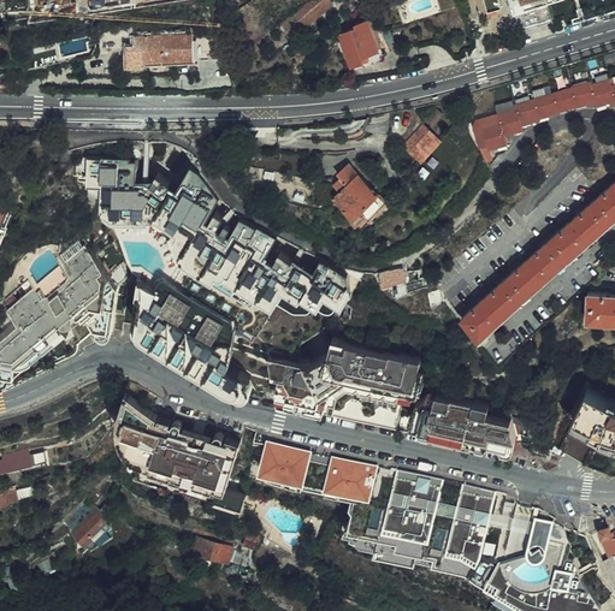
[(281,42),(326,12),(318,0),(313,0),(270,29),(281,42)]
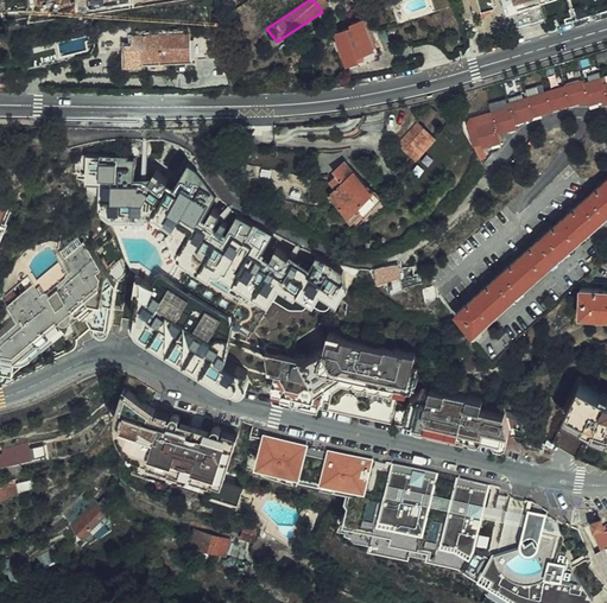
[(535,0),(509,0),(511,4),(513,13),(528,10),(532,25),(542,23),(537,7),(535,0)]
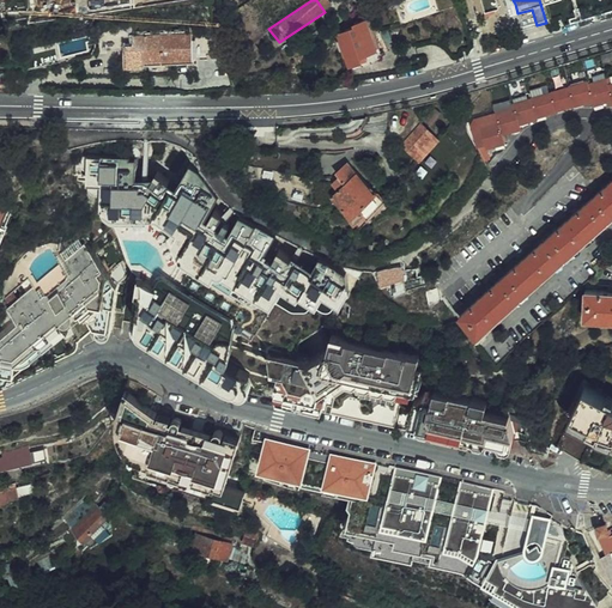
[(539,0),(541,7),(546,23),(556,19),(551,4),(562,0),(539,0)]
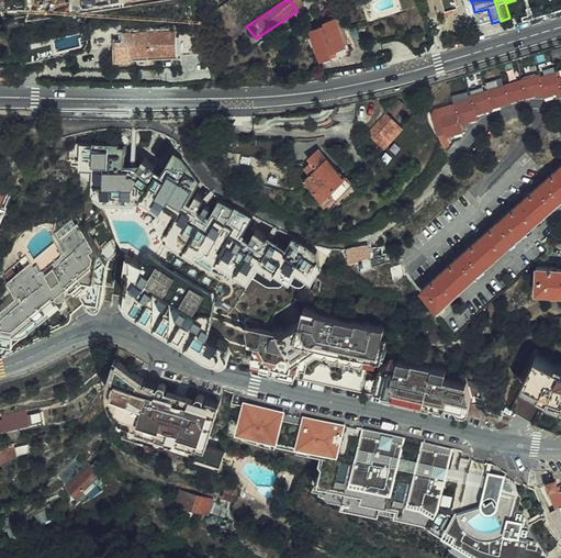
[(517,0),(515,0),(505,3),(509,18),(523,14),(517,0)]
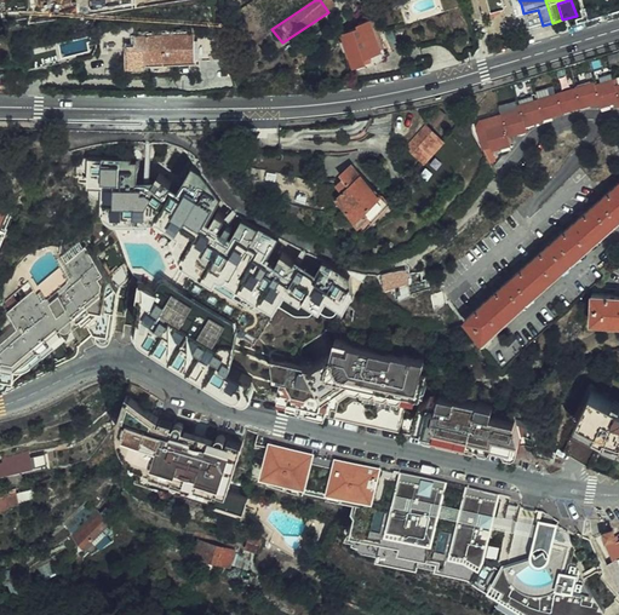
[(568,18),(562,19),(566,29),(573,27),(568,18)]
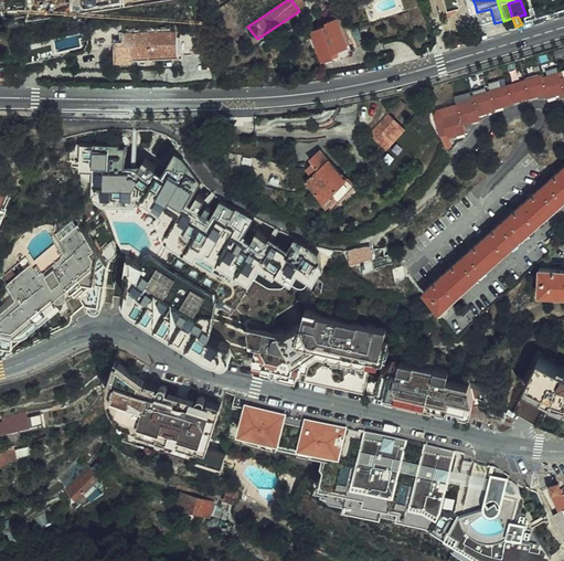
[(339,28),(337,29),(332,21),(311,31),(312,33),(307,36),(325,67),(352,54),(339,28)]
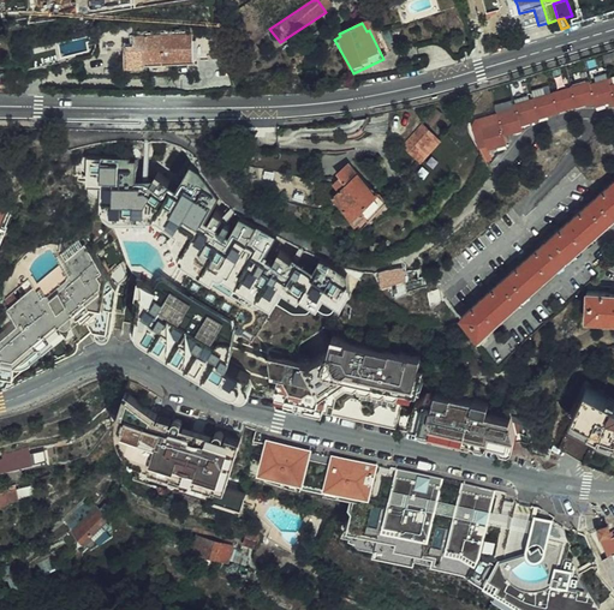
[(139,69),(161,67),(190,65),(189,40),(129,45),(129,57),(138,55),(139,69)]
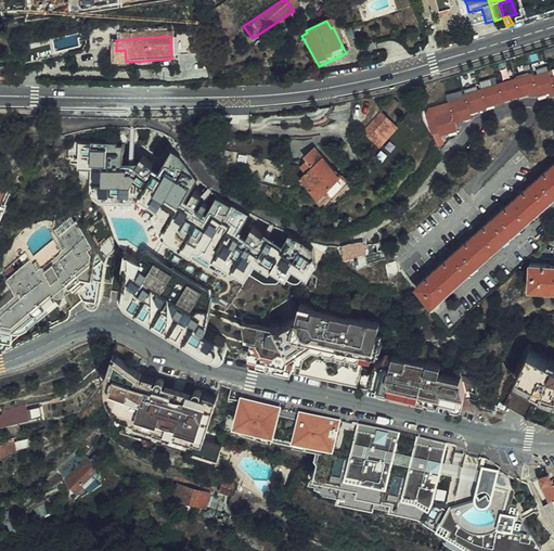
[(146,66),(145,61),(126,62),(125,50),(116,51),(110,51),(112,68),(146,66)]
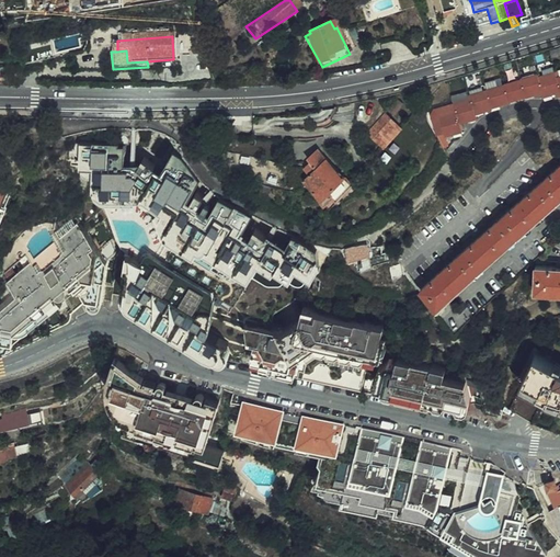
[(553,77),(536,81),(540,97),(541,101),(559,98),(555,80),(553,77)]
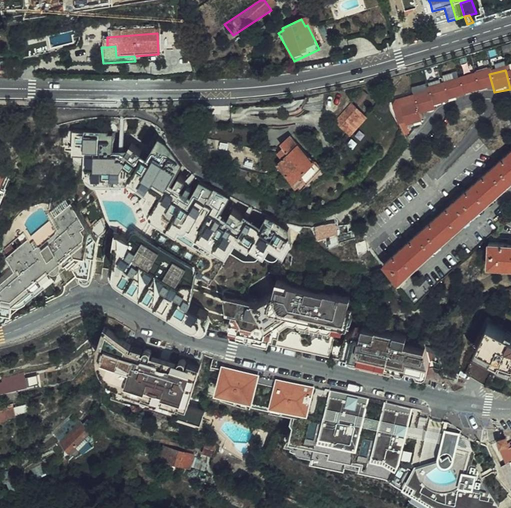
[(488,72),(472,77),(477,92),(477,93),(493,88),(489,74),(488,72)]
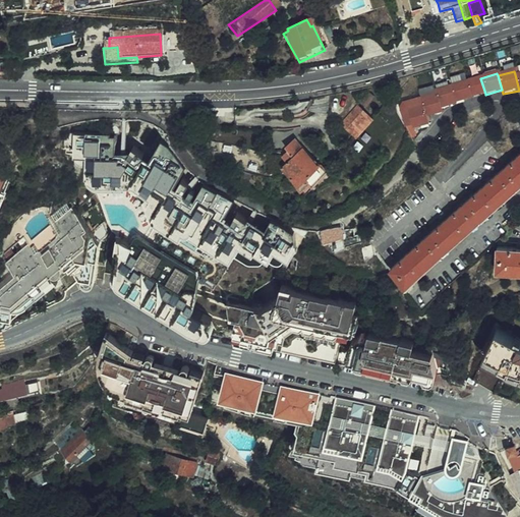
[(480,78),(465,82),(470,98),(485,94),(480,78)]
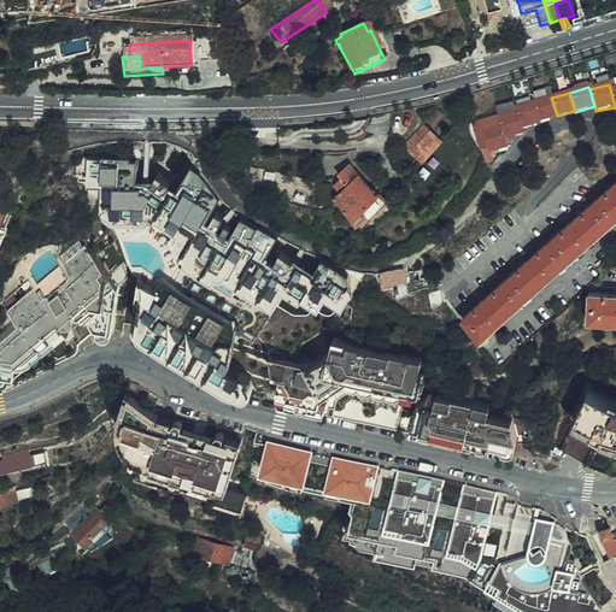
[(531,98),(511,104),(514,110),(532,105),(531,98)]
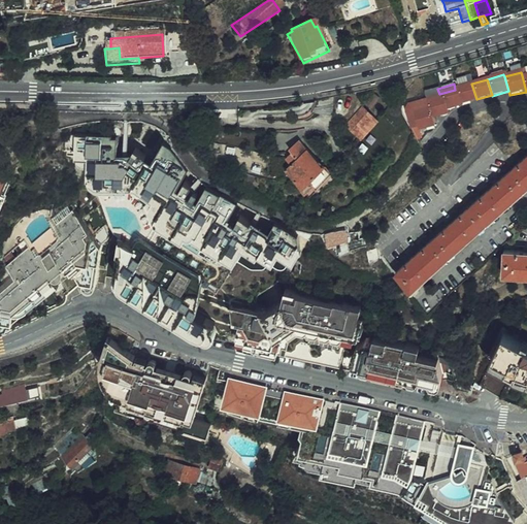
[(471,84),(455,90),(460,105),(476,100),(476,99),(471,84)]
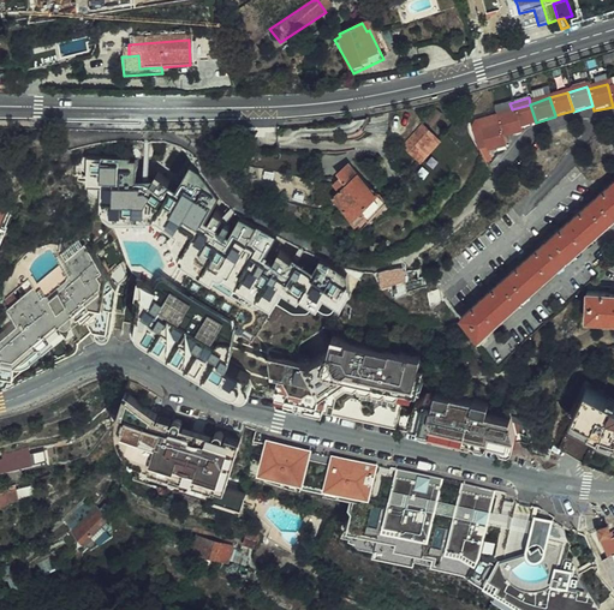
[(530,105),(512,109),(513,113),(519,130),(536,124),(536,123),(530,105)]
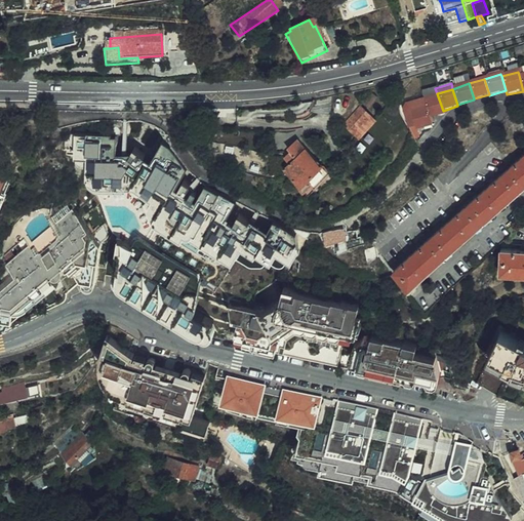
[(438,96),(422,102),(425,109),(429,120),(444,115),(443,111),(438,96)]
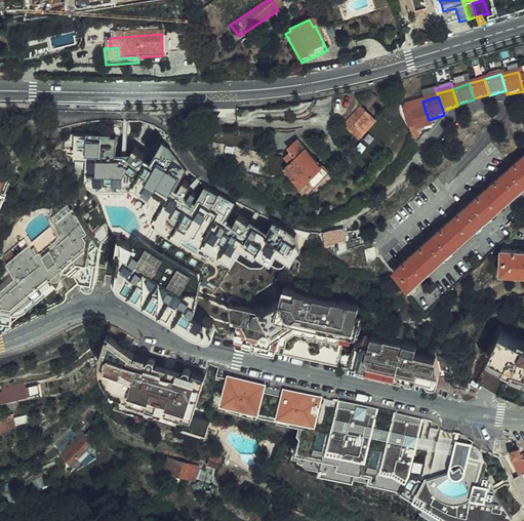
[(405,105),(408,114),(425,109),(422,102),(421,99),(405,105)]
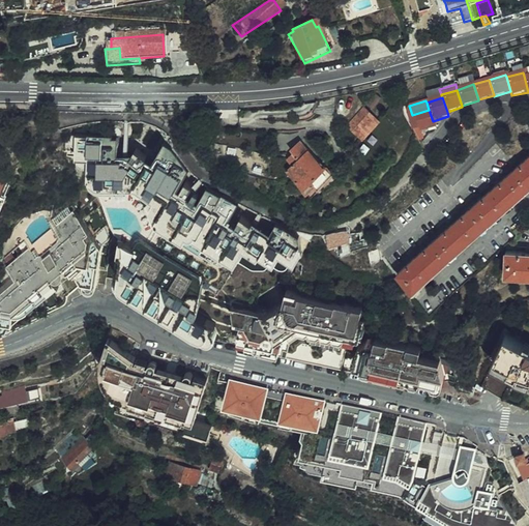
[(359,110),(343,127),(350,134),(366,116),(359,110)]
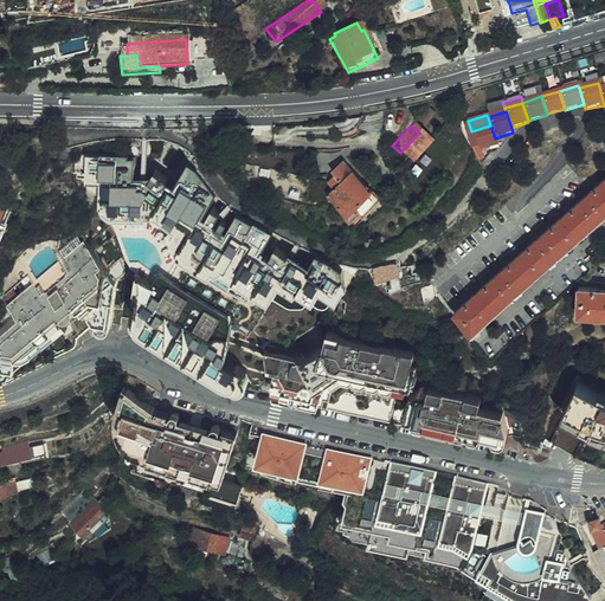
[(490,125),(471,131),(478,153),(497,147),(495,139),(490,125)]
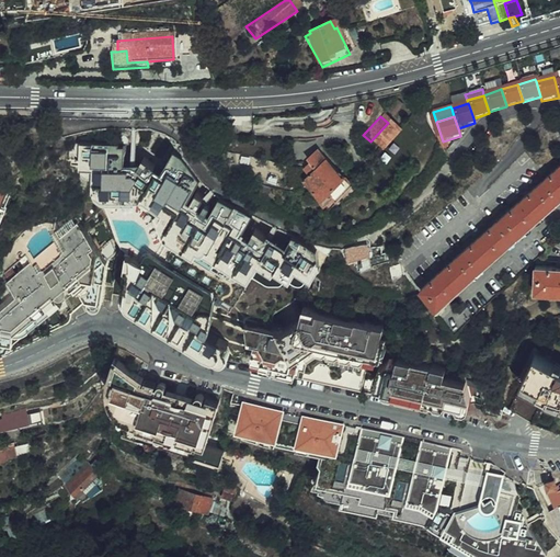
[(379,149),(397,131),(388,123),(370,141),(379,149)]
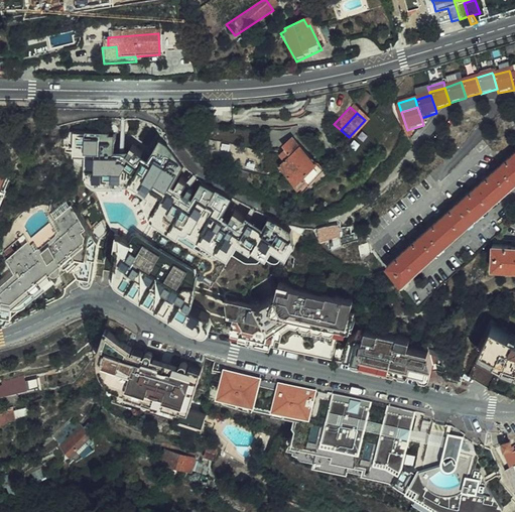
[(499,122),(498,123),(497,124),(496,125),(495,126),(494,128),(494,130),(494,132),(495,133),(496,135),(497,136),(499,137),(501,137),(502,137),(504,137),(506,136),(507,135),(509,133),(509,131),(509,129),(509,128),(508,126),(507,124),(506,123),(504,122),(503,122),(501,122),(499,122)]
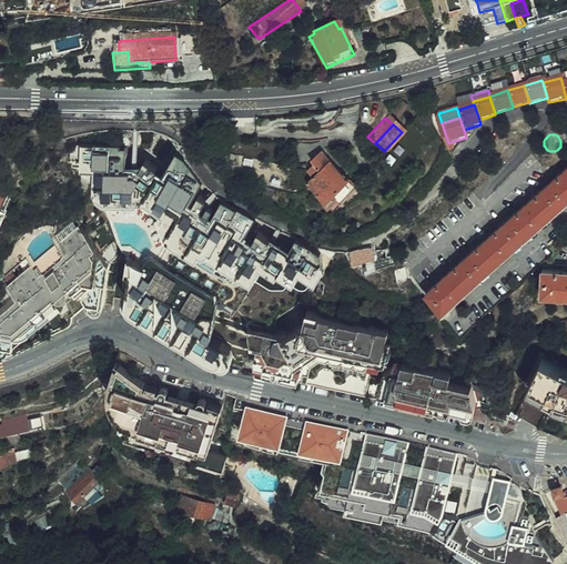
[(448,141),(438,144),(446,160),(452,154),(448,141)]
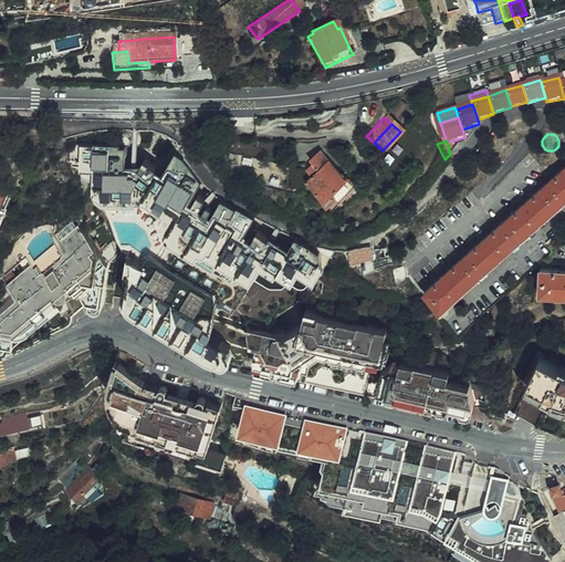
[(334,201),(338,206),(357,191),(342,176),(342,177),(321,154),(310,164),(313,167),(307,173),(313,178),(307,184),(327,207),(334,201)]
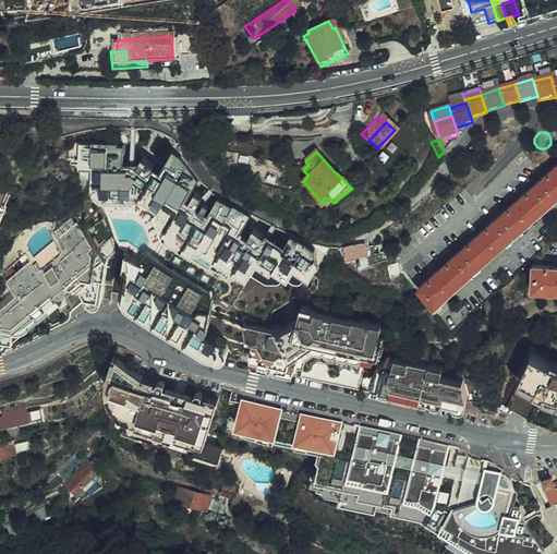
[(556,169),(420,291),(436,309),(556,202),(556,169)]
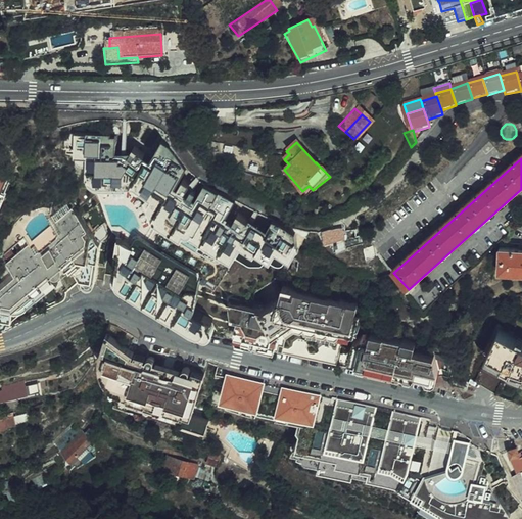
[(0,206),(11,179),(7,178),(0,194),(0,206)]
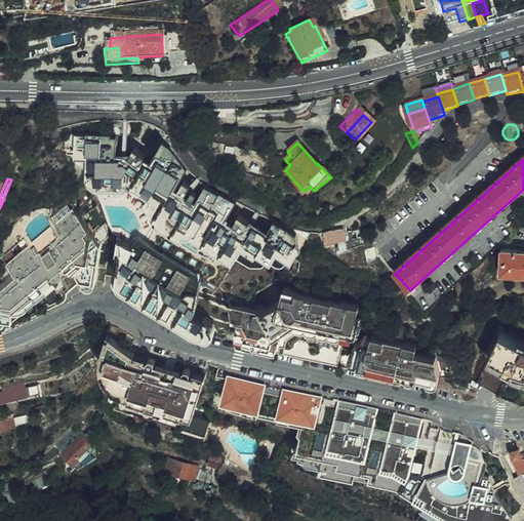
[(80,285),(95,285),(98,264),(99,250),(72,215),(54,229),(65,240),(37,263),(27,250),(5,269),(14,281),(11,283),(0,291),(0,302),(0,305),(0,338),(56,312),(57,311),(59,310),(62,308),(64,306),(65,301),(62,299),(58,299),(55,298),(52,297),(49,295),(47,293),(46,292),(55,284),(54,282),(50,277),(53,275),(54,276),(56,276),(57,276),(58,276),(59,275),(61,274),(61,272),(61,271),(59,271),(63,269),(70,276),(71,274),(80,285)]
